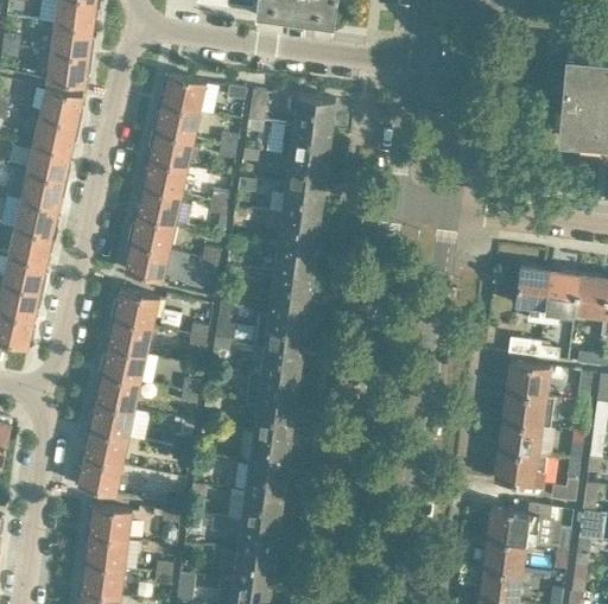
[(101,1),(90,0),(58,0),(55,25),(94,30),(95,19),(99,19),(101,1)]
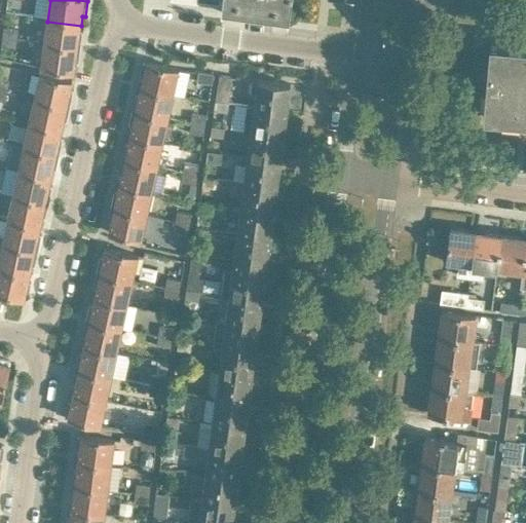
[(223,0),(196,0),(196,5),(222,8),(223,0)]
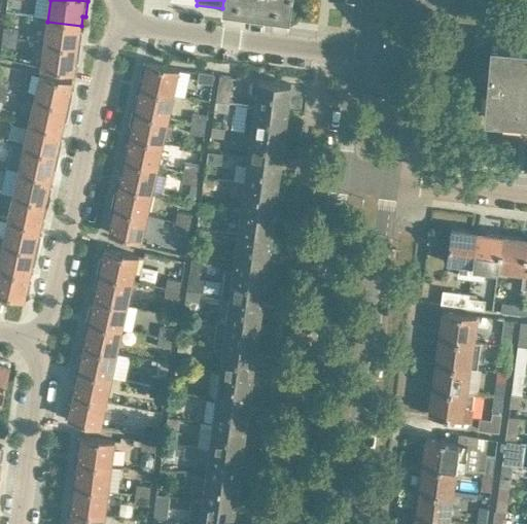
[(223,11),(256,15),(257,0),(223,0),(222,8),(223,8),(222,15),(223,15),(223,11)]
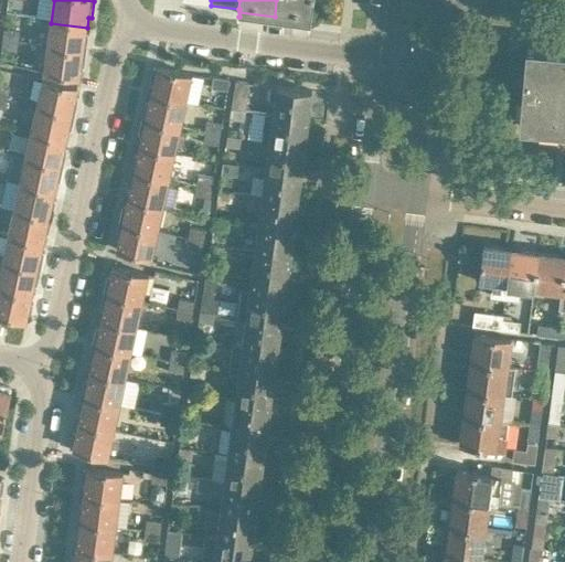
[(276,0),(275,17),(309,21),(309,27),(310,27),(313,0),(276,0)]
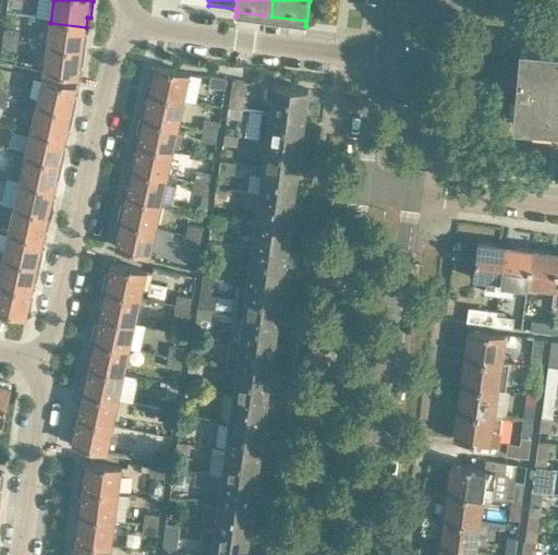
[(85,35),(86,27),(50,23),(47,49),(85,53),(88,35),(85,35)]
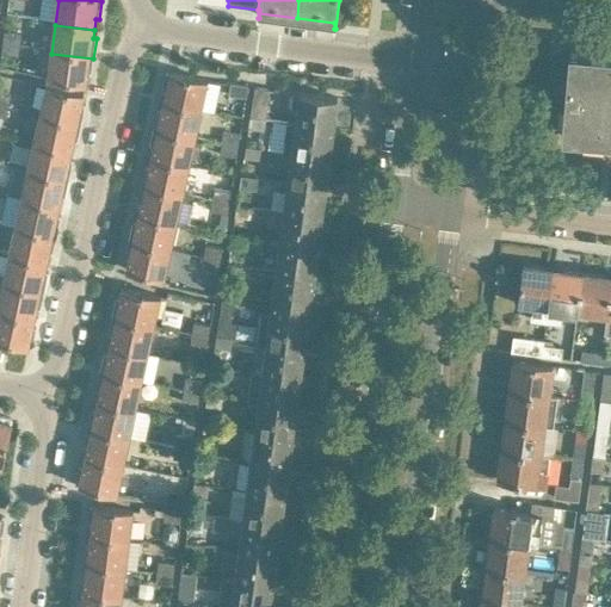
[(22,37),(5,35),(4,47),(19,49),(22,37)]
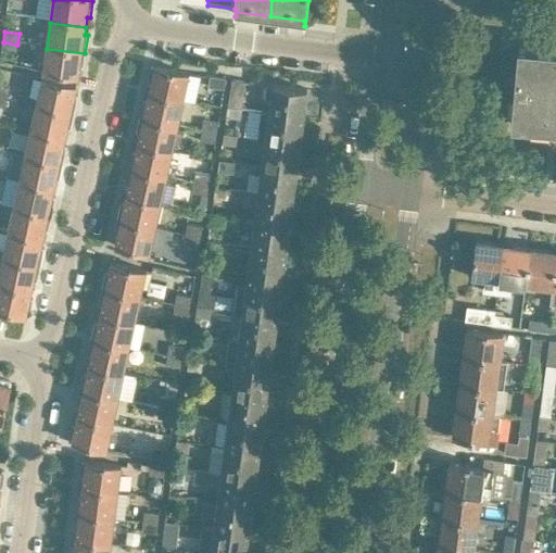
[(513,40),(501,39),(500,51),(512,52),(512,48),(513,40)]
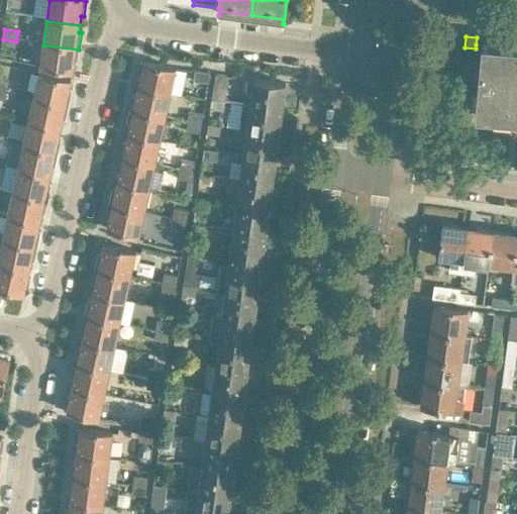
[(15,52),(16,41),(3,39),(1,49),(15,52)]
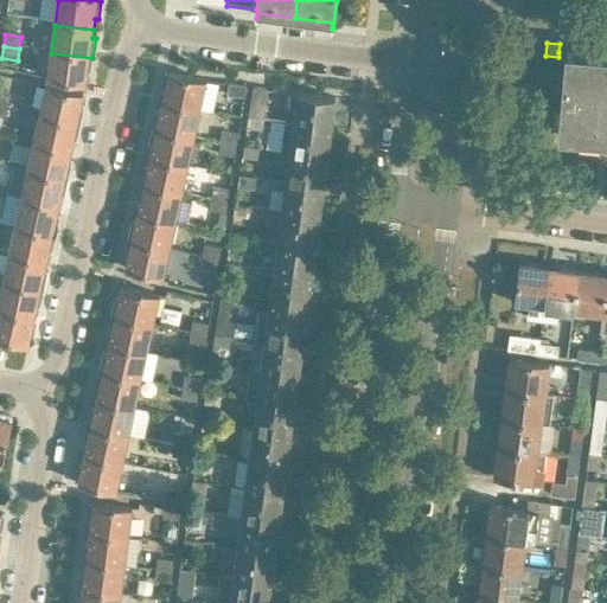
[(566,52),(558,139),(567,139),(606,142),(606,56),(574,53),(566,52)]
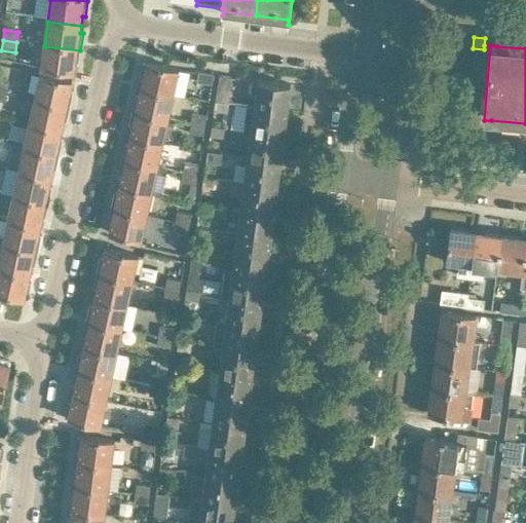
[(44,46),(40,70),(74,74),(75,66),(78,66),(80,50),(44,46)]
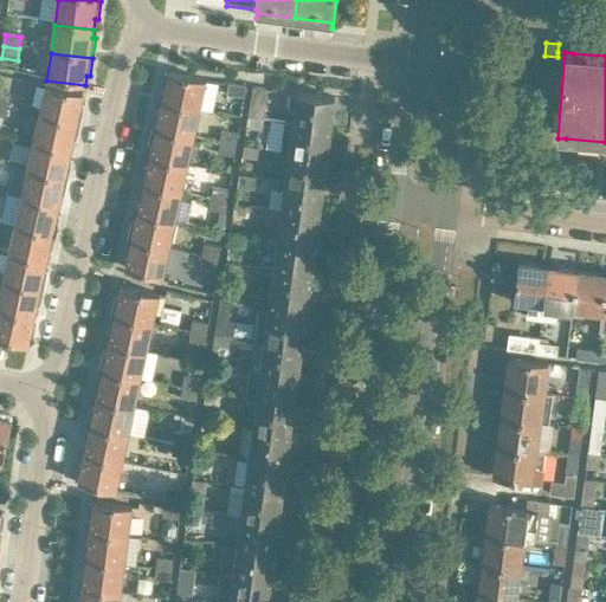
[(163,94),(162,101),(201,110),(206,83),(168,75),(168,76),(165,75),(161,92),(163,94)]
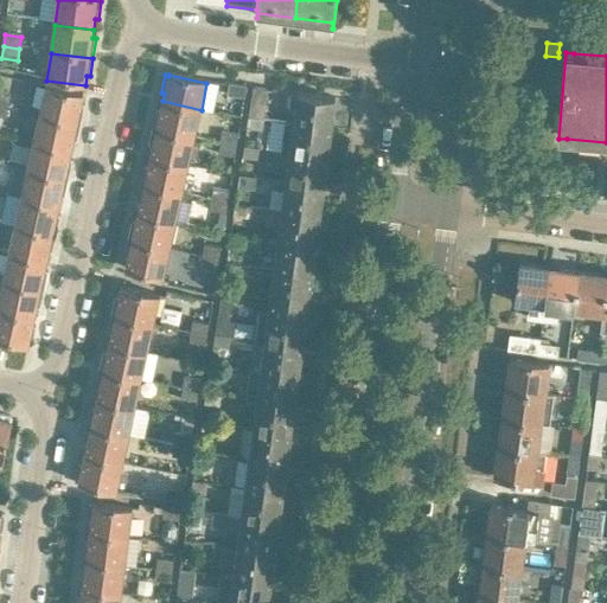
[(244,100),(246,89),(238,88),(229,87),(228,98),(244,100)]
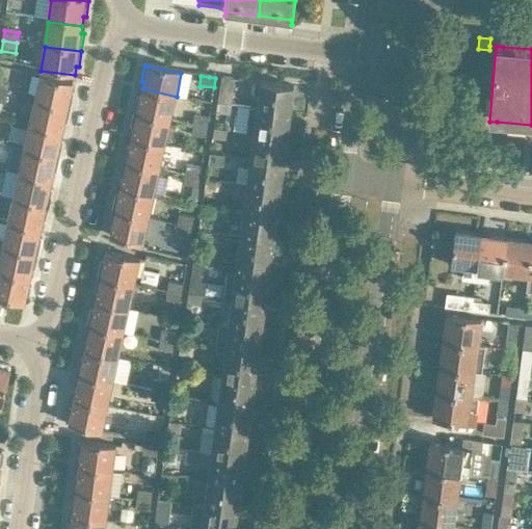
[(75,94),(72,93),(74,84),(41,77),(35,100),(72,108),(75,94)]
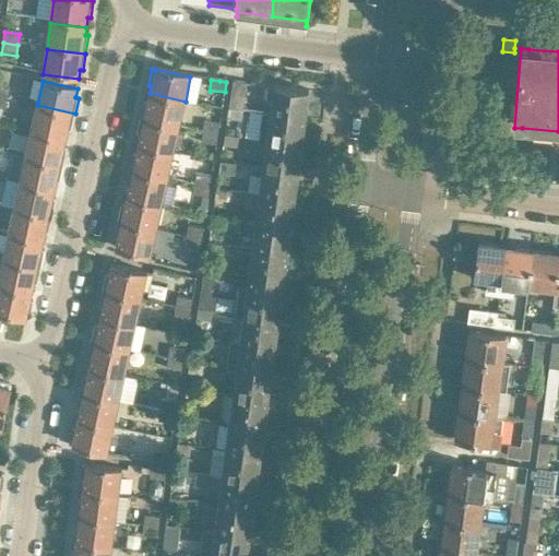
[(229,109),(242,111),(244,111),(247,85),(247,84),(234,82),(229,109)]
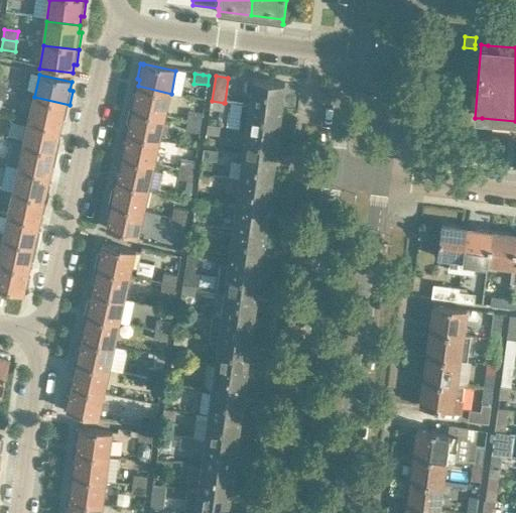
[(9,81),(0,79),(0,89),(7,91),(9,81)]
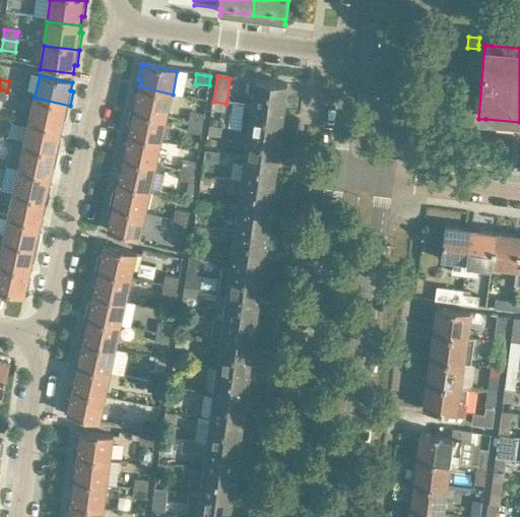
[(253,95),(252,108),(283,112),(287,86),(279,84),(255,81),(255,82),(250,81),(248,94),(253,95)]
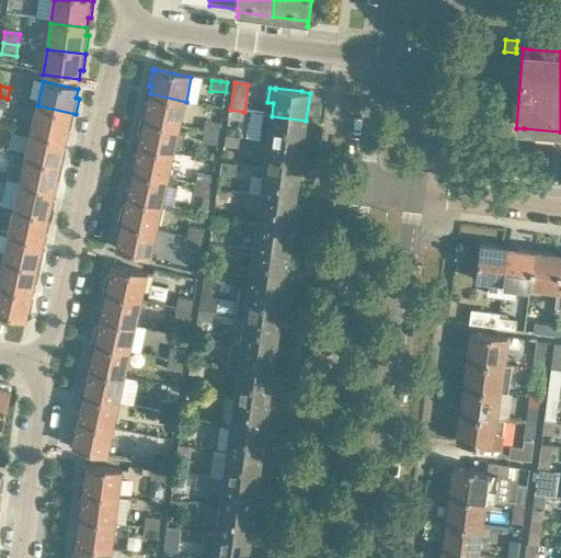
[(145,103),(141,120),(180,128),(186,102),(150,93),(148,104),(145,103)]
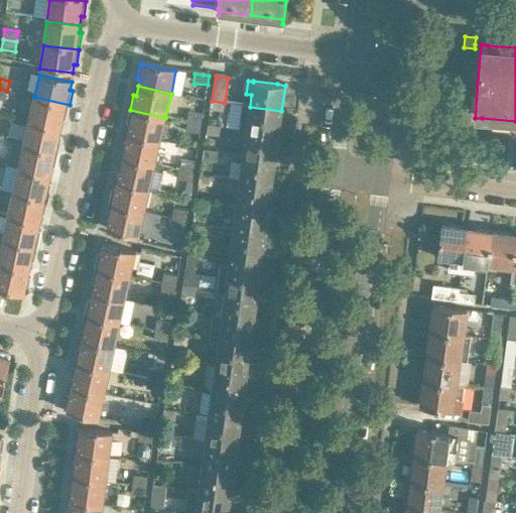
[(70,105),(34,97),(29,121),(60,128),(62,121),(66,122),(70,105)]
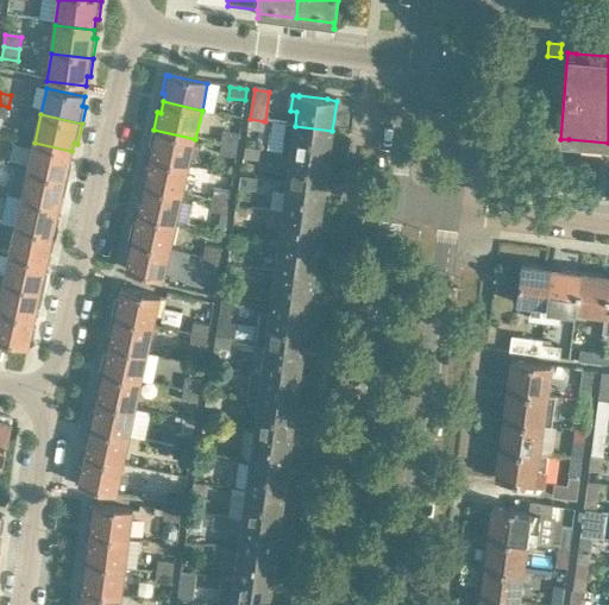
[(264,121),(250,119),(248,131),(263,133),(264,121)]
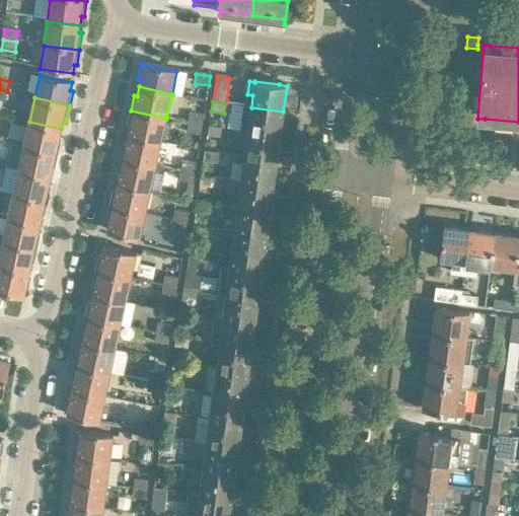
[(241,131),(248,132),(280,136),(283,112),(251,107),(244,106),(241,131)]
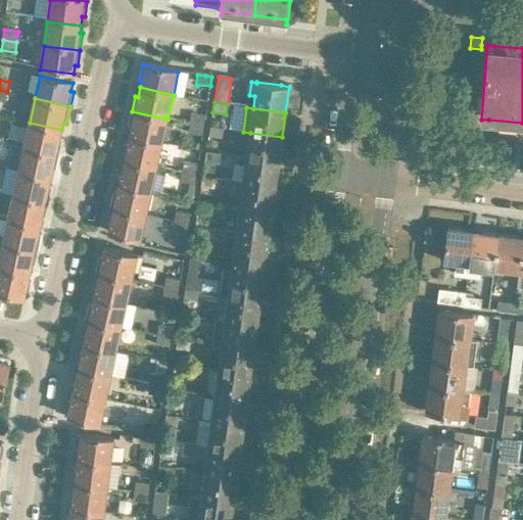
[(131,129),(130,136),(162,144),(168,120),(132,111),(128,128),(131,129)]
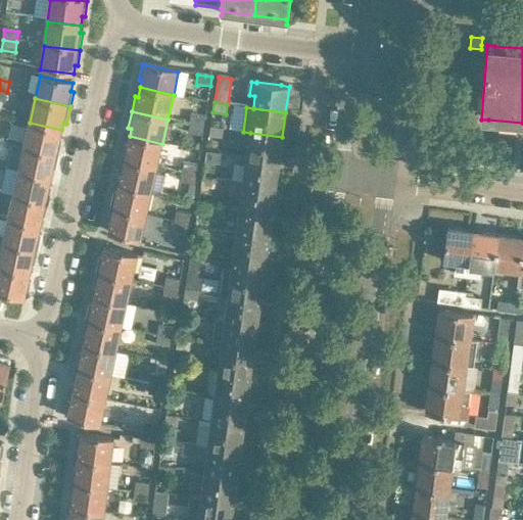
[(191,114),(190,124),(204,127),(206,116),(191,114)]
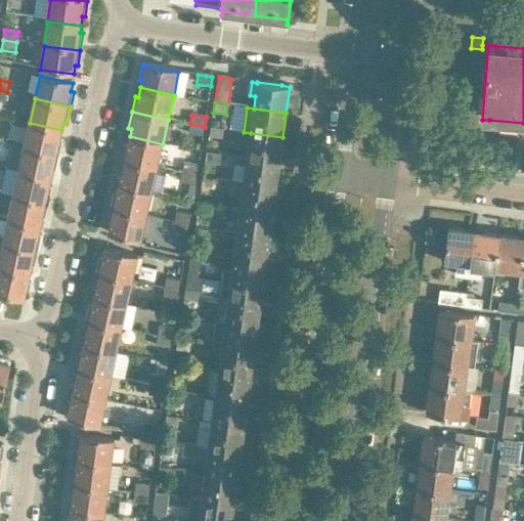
[(61,130),(30,123),(25,147),(59,155),(62,140),(59,139),(61,130)]
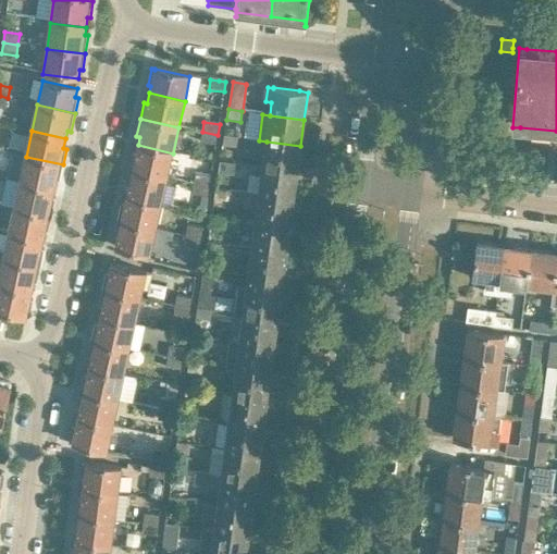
[(217,145),(218,135),(202,132),(200,143),(217,145)]
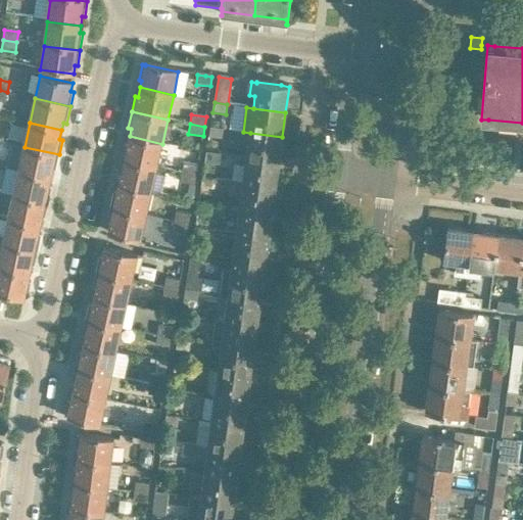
[(223,130),(210,128),(208,138),(221,140),(223,130)]
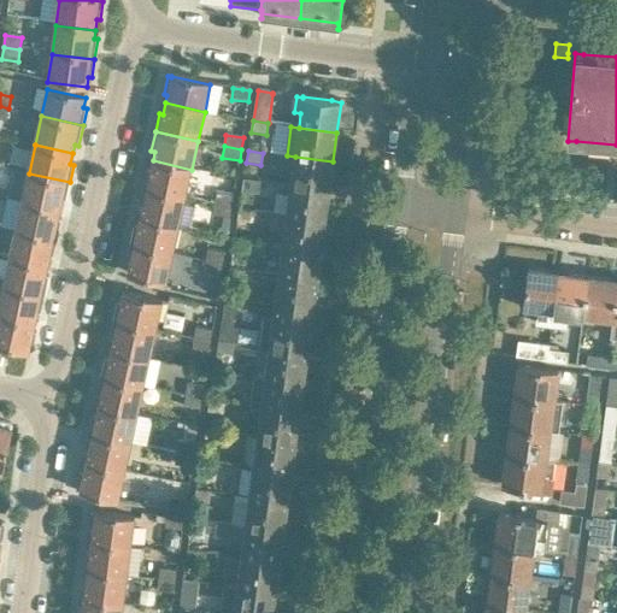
[(293,175),(292,187),(329,193),(333,161),(295,157),(287,155),(278,154),(276,172),(293,175)]
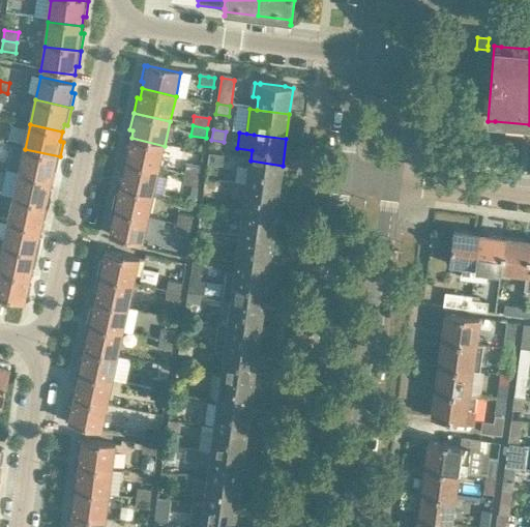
[(126,146),(122,163),(159,170),(165,146),(131,138),(129,147),(126,146)]
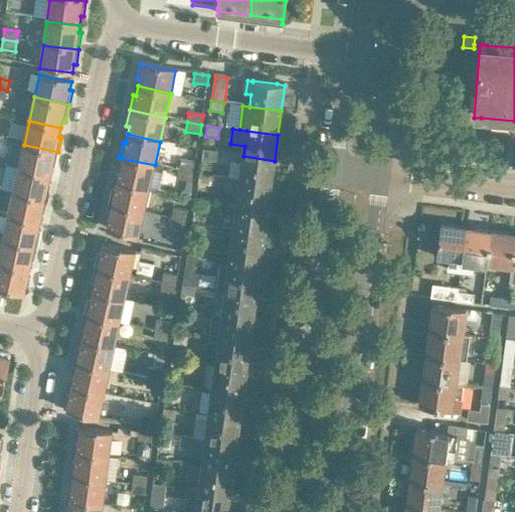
[(12,142),(7,166),(19,169),(50,176),(52,168),(54,169),(58,152),(24,145),(12,142)]
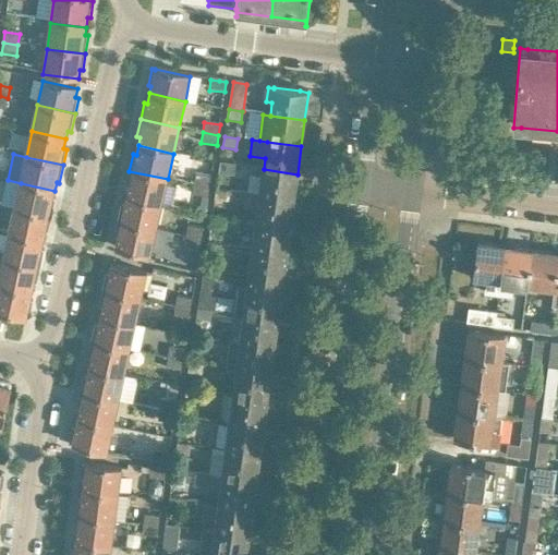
[(233,165),(220,164),(219,175),(232,176),(233,165)]
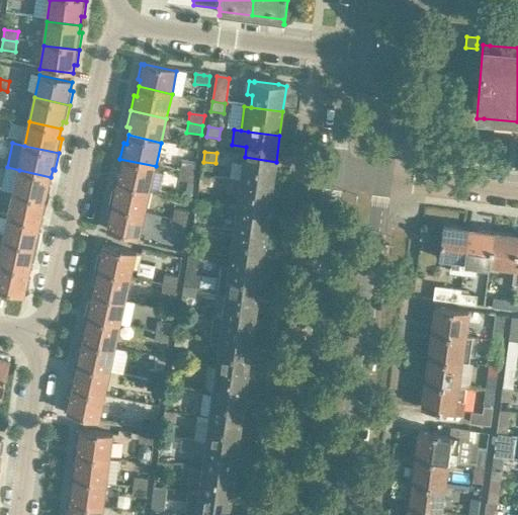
[(245,157),(242,182),(272,186),(276,162),(245,157)]
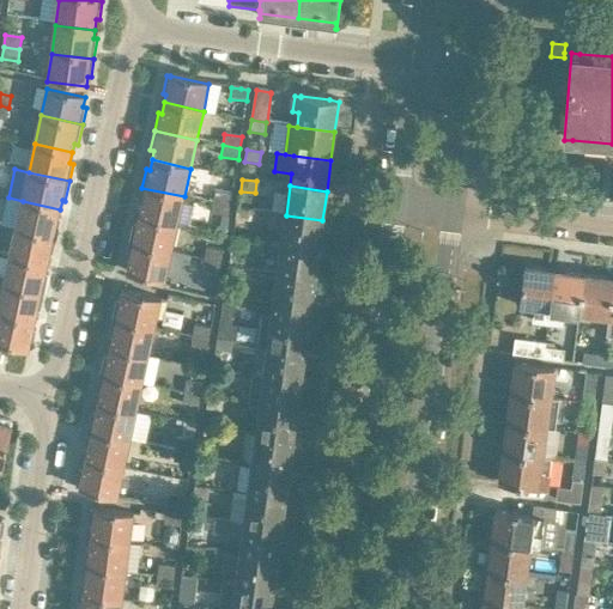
[(141,188),(138,206),(141,207),(139,217),(178,225),(189,227),(193,208),(182,206),(184,196),(141,188)]
